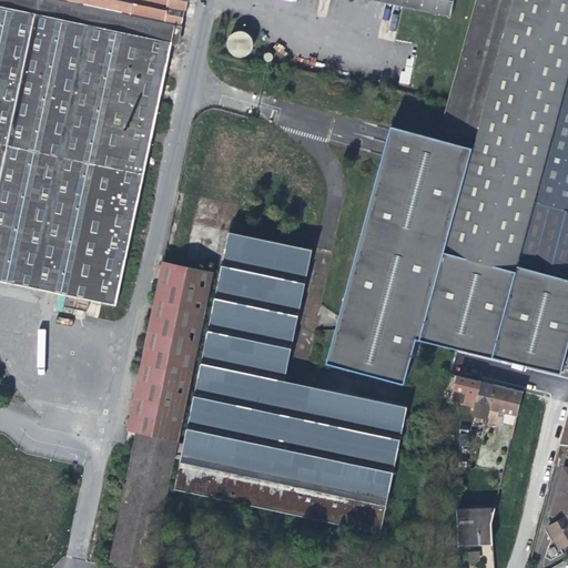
[(0,0),(0,281),(54,293),(51,307),(85,312),(88,300),(115,306),(176,24),(182,26),(186,0),(0,0)]
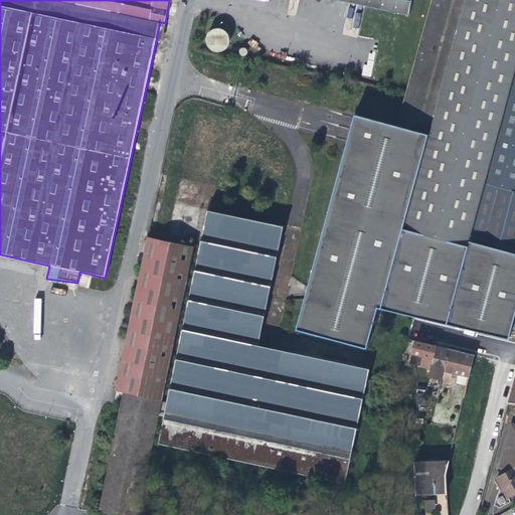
[(381,0),(340,0),(363,5),(363,7),(380,11),(381,0)]
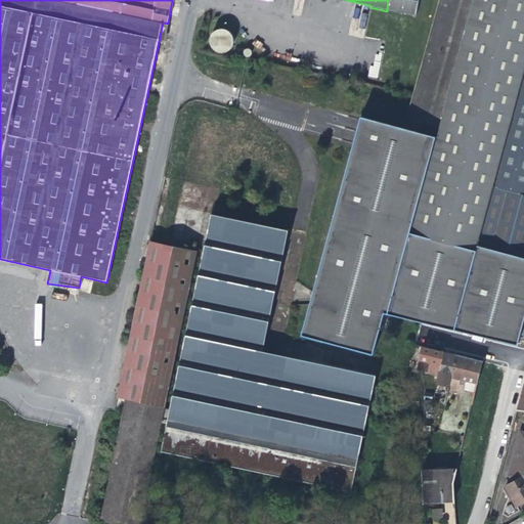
[(427,135),(402,129),(375,228),(473,266),(459,330),(500,340),(518,344),(523,317),(523,0),(438,0),(412,95),(405,121),(430,128),(427,135)]
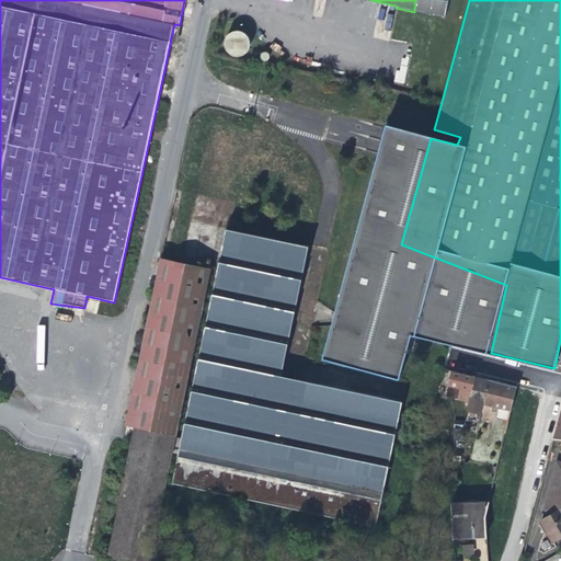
[(415,0),(414,12),(442,18),(444,0),(415,0)]
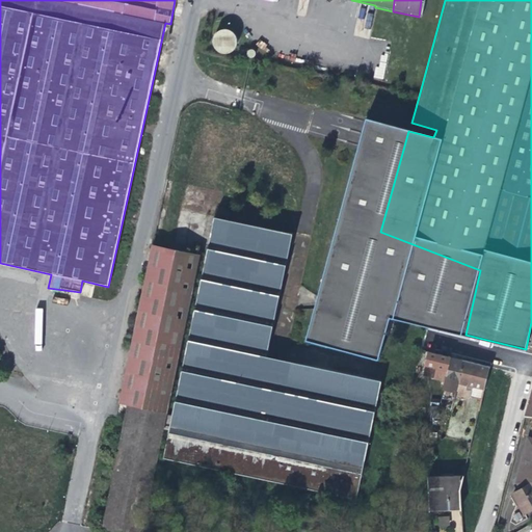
[(239,44),(239,40),(238,35),(235,32),(232,30),(228,29),(223,30),(219,31),(217,34),(215,38),(214,42),(215,46),(217,50),(220,52),(223,54),(228,54),(232,53),(235,51),(238,48),(239,44)]
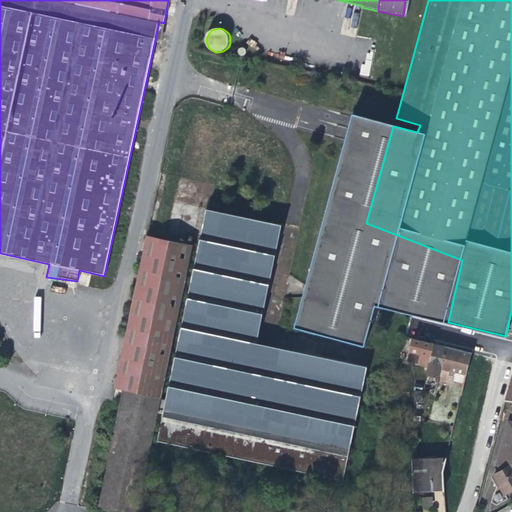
[(147,234),(192,244),(200,207),(206,209),(157,441),(339,479),(361,367),(258,344),(285,226),(211,210),(230,118),(173,106),(147,234)]
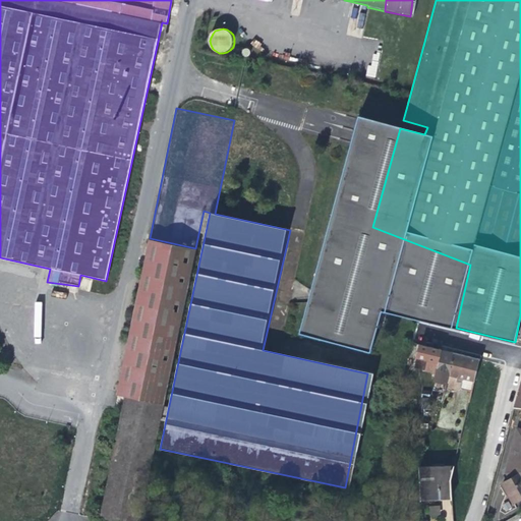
[(418,322),(456,328),(470,265),(372,227),(400,128),(352,116),(300,334),(370,350),(381,309),(418,322)]
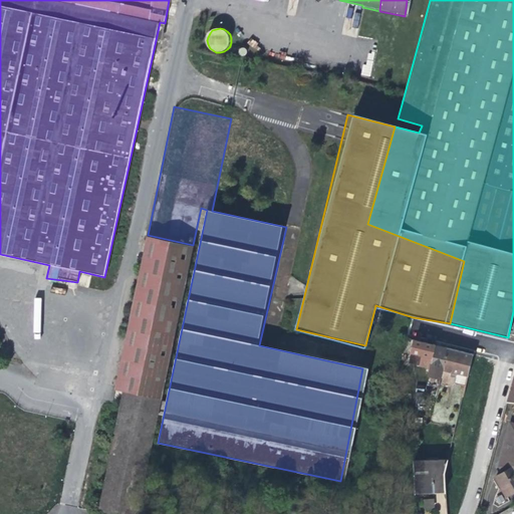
[(115,391),(122,392),(161,400),(193,245),(148,235),(115,391)]
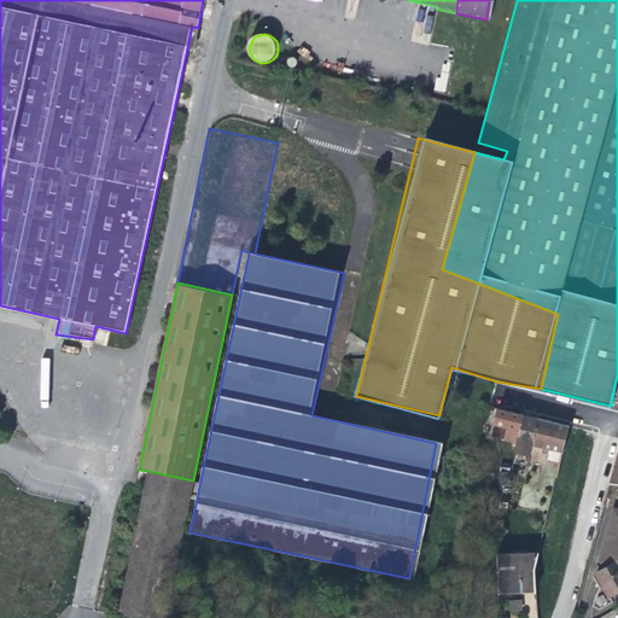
[(493,435),(517,441),(523,415),(509,412),(496,409),(494,423),(495,423),(493,435)]
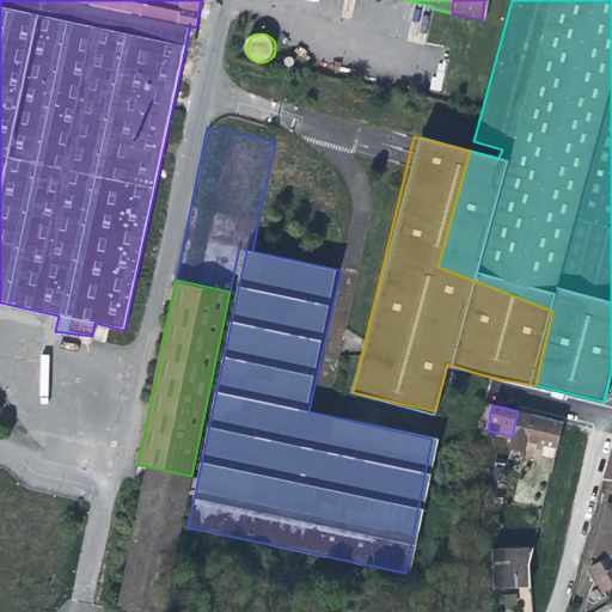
[(524,447),(526,439),(532,414),(528,414),(518,411),(512,436),(510,444),(524,447)]
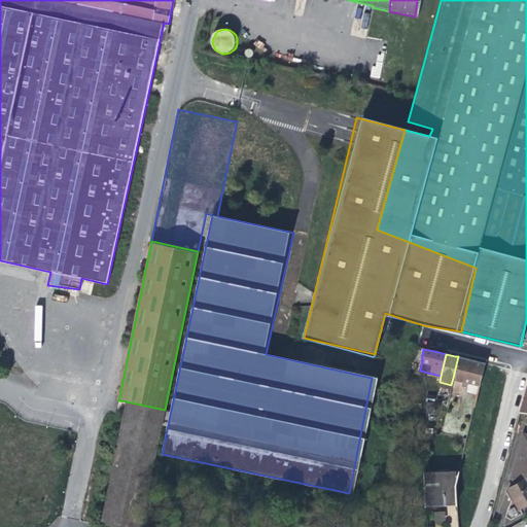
[(470,359),(458,356),(453,378),(462,380),(461,384),(466,385),(465,391),(477,394),(484,363),(470,359)]
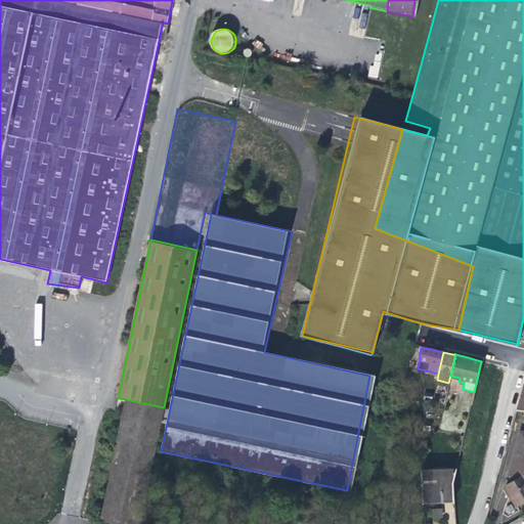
[(411,399),(423,400),(432,400),(433,394),(411,392),(411,399)]
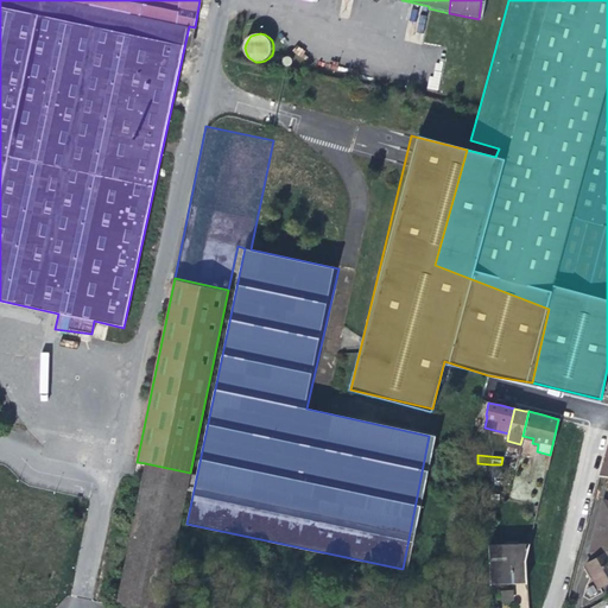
[(137,607),(160,607),(190,473),(145,463),(141,480),(130,534),(119,587),(115,603),(137,607)]
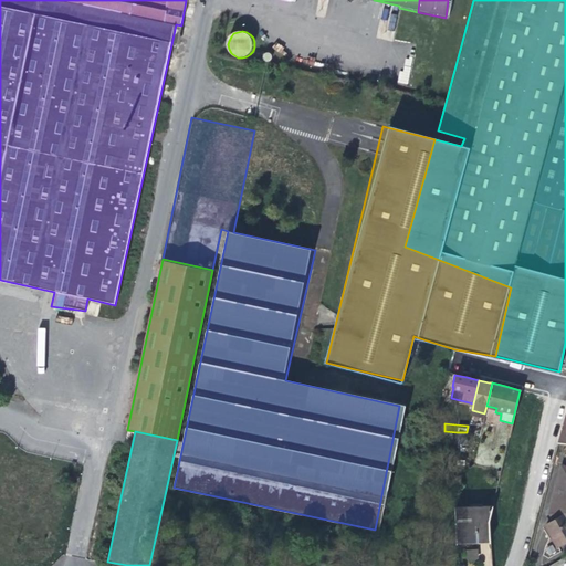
[(465,444),(467,432),(457,432),(457,443),(465,444)]
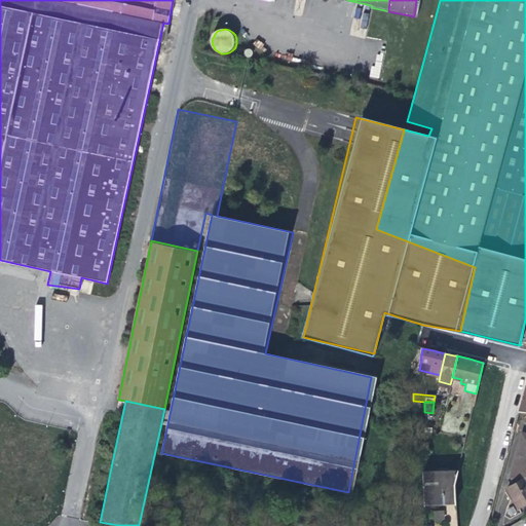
[(525,433),(522,433),(510,479),(514,485),(506,489),(518,508),(525,502),(525,433)]
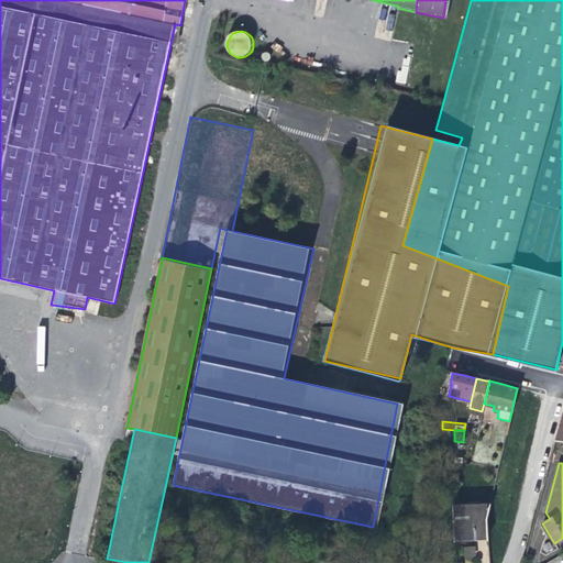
[(453,505),(455,539),(473,538),(488,537),(488,517),(492,504),(453,505)]
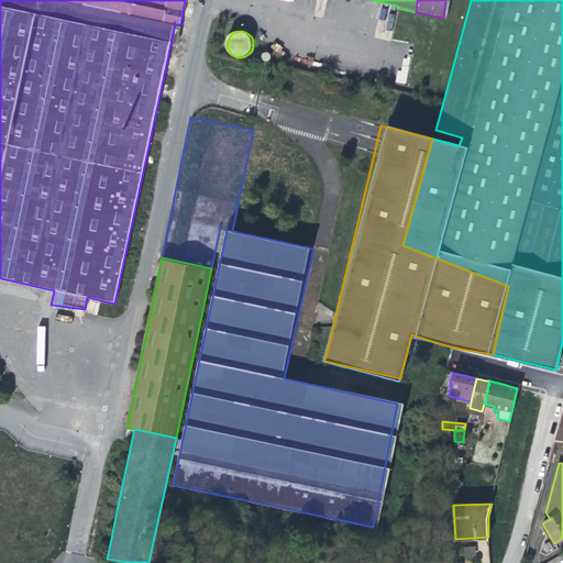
[(475,547),(464,547),(464,559),(475,559),(475,547)]
